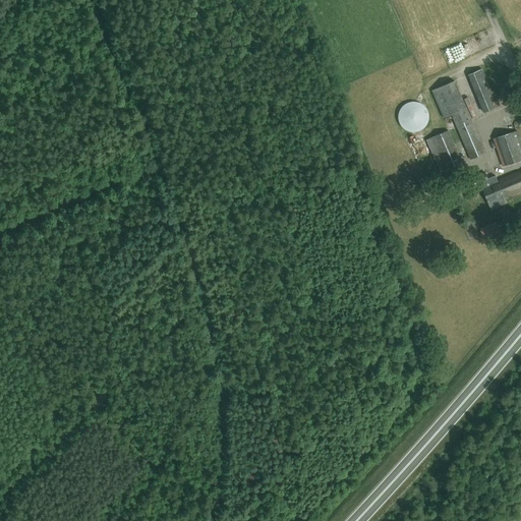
[(471,45),(466,47),(470,58),(475,56),(471,45)]
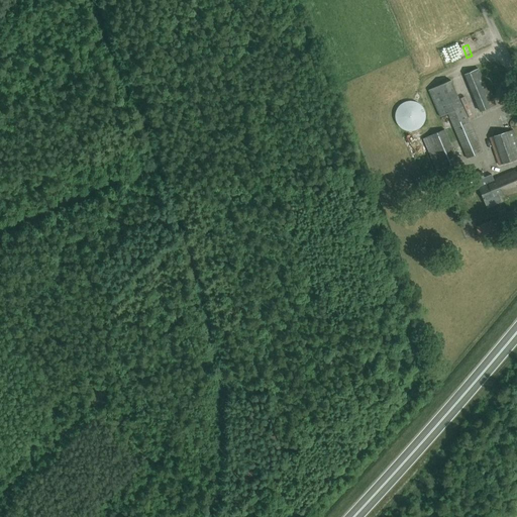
[(448,61),(455,57),(449,45),(442,49),(448,61)]
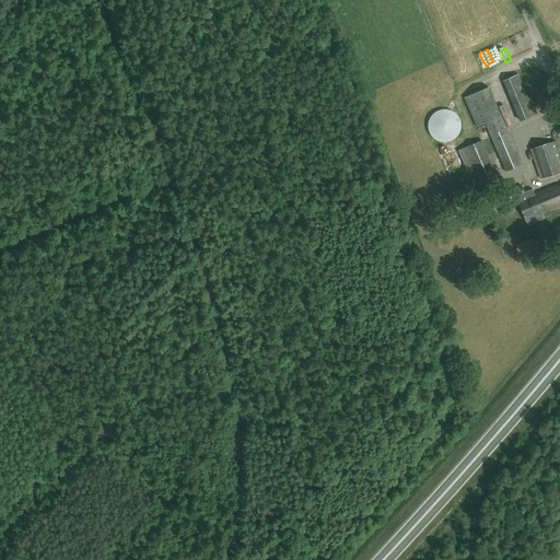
[(520,121),(538,114),(532,95),(528,96),(520,73),(503,81),(520,121)]
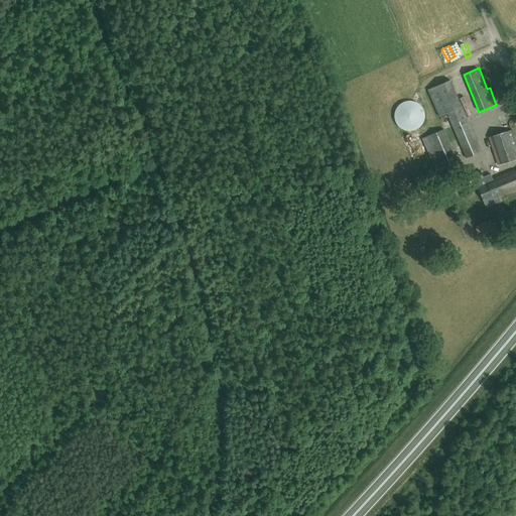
[(439,117),(446,113),(466,158),(481,152),(449,80),(427,90),(439,117)]
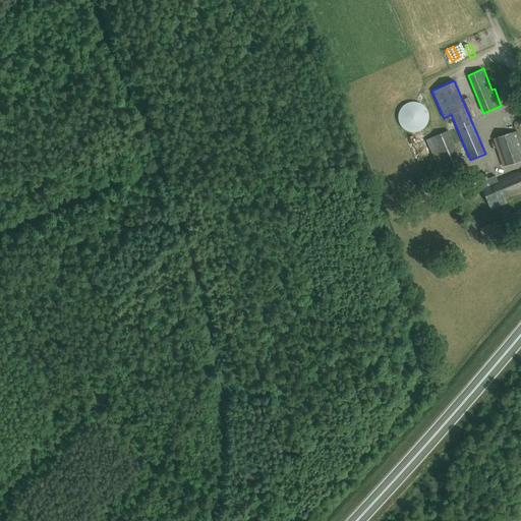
[(428,120),(428,117),(428,114),(427,109),(425,106),(422,104),(419,103),(416,102),(413,102),(409,102),(406,104),(403,106),(401,109),(399,112),(398,117),(398,120),(399,124),(401,127),(404,129),(408,132),(412,132),(415,132),(419,131),(421,130),(425,127),(427,124),(428,120)]
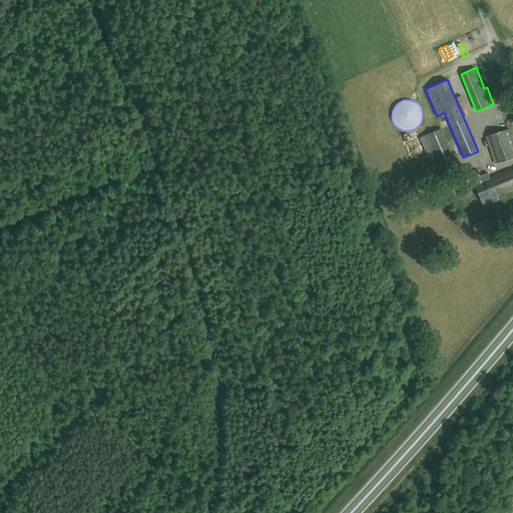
[(456,160),(442,128),(419,138),(434,170),(456,160)]
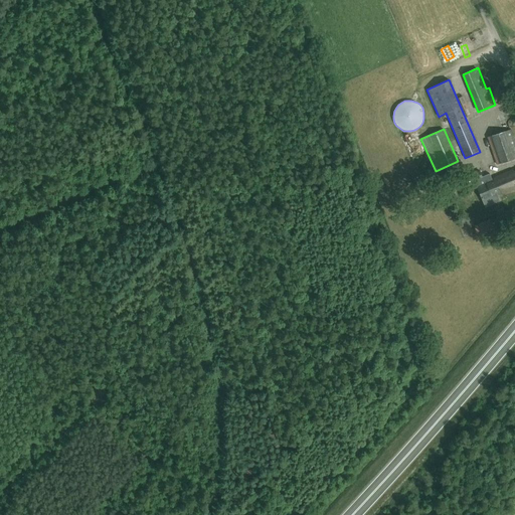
[(488,138),(497,165),(514,158),(514,141),(511,130),(488,138)]
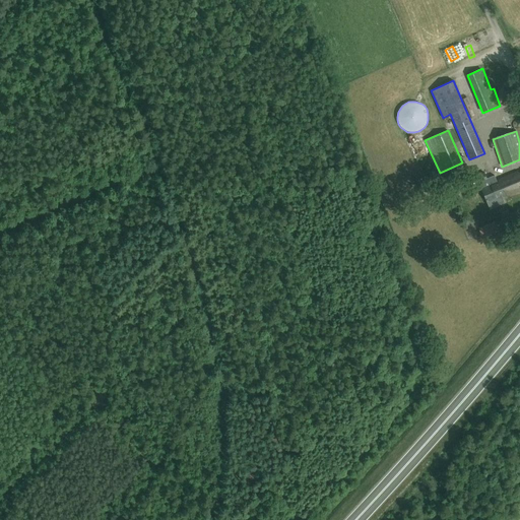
[(503,197),(519,190),(519,171),(497,181),(495,175),(486,179),(484,173),(476,176),(491,208),(505,203),(503,197)]
